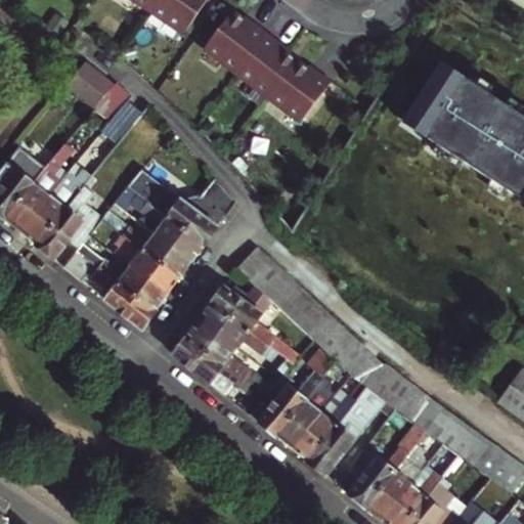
[(136,0),(148,8),(183,33),(206,0),(136,0)]
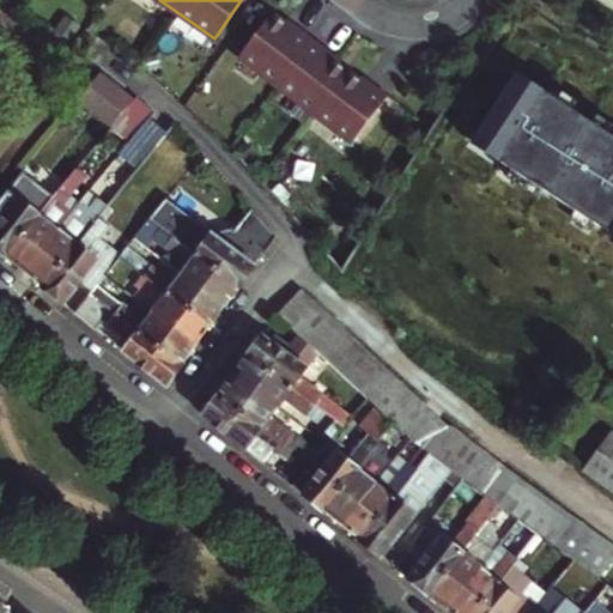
[(243,53),(351,137),(386,90),(372,79),(370,84),(329,53),(333,49),(298,22),(295,26),(274,11),(243,53)]
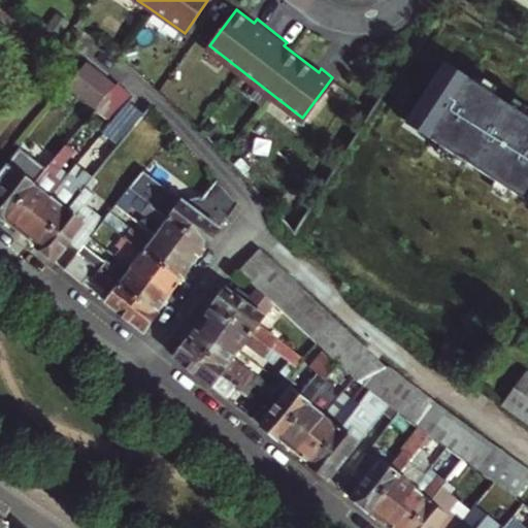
[(85,65),(68,87),(97,109),(114,89),(85,65)]
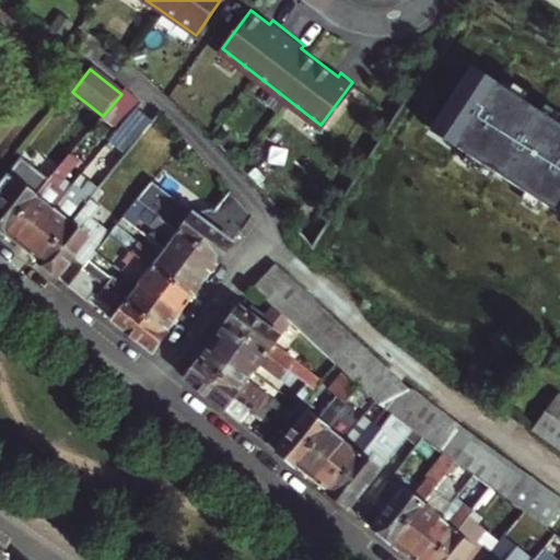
[(458,151),(559,216),(559,126),(473,70),(435,127),(463,146),(458,151)]
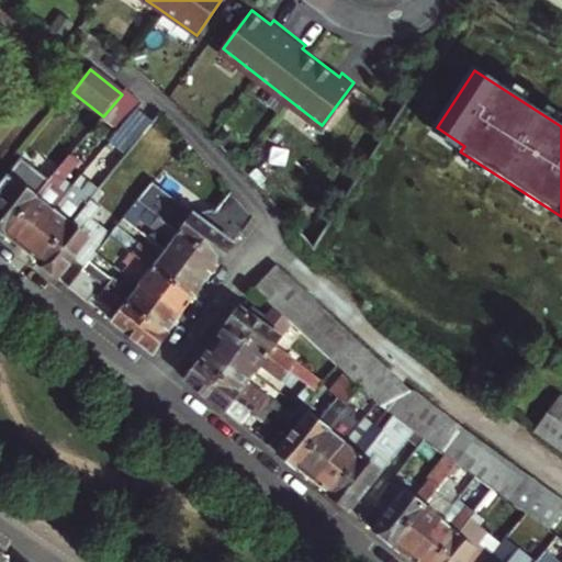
[(353,82),(322,125),(326,127),(358,86),(353,82)]
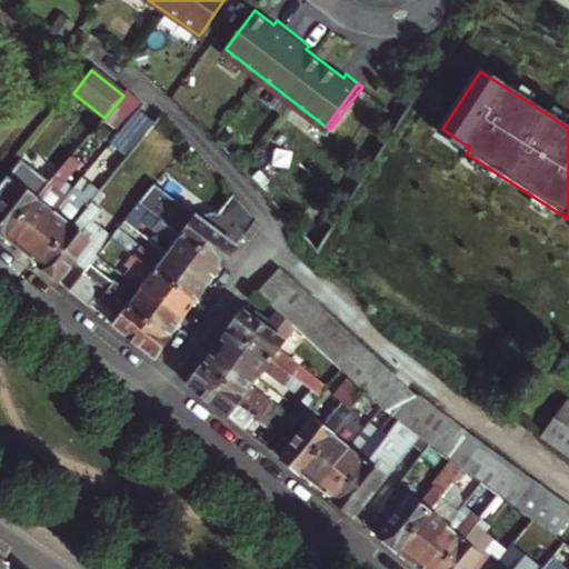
[(120,130),(128,121),(141,105),(142,103),(127,91),(123,96),(105,118),(120,130)]
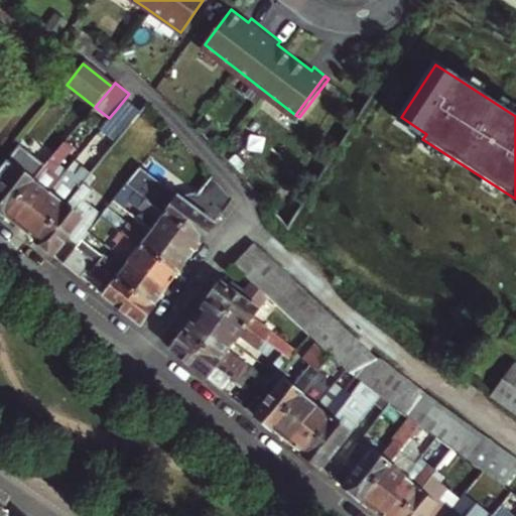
[(92,148),(103,158),(145,108),(128,95),(116,110),(121,113),(92,148)]
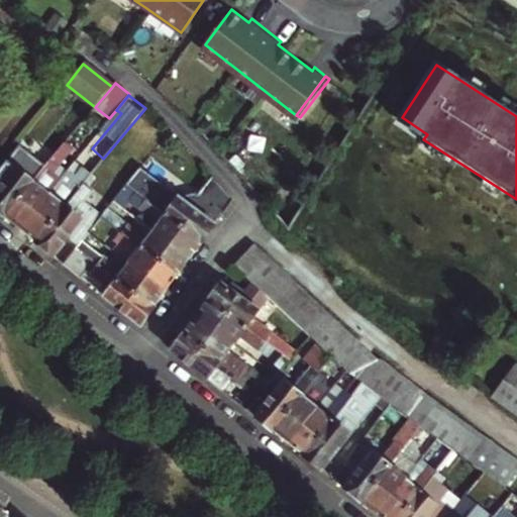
[(6,218),(21,229),(62,180),(54,174),(74,149),(66,143),(45,168),(6,218)]
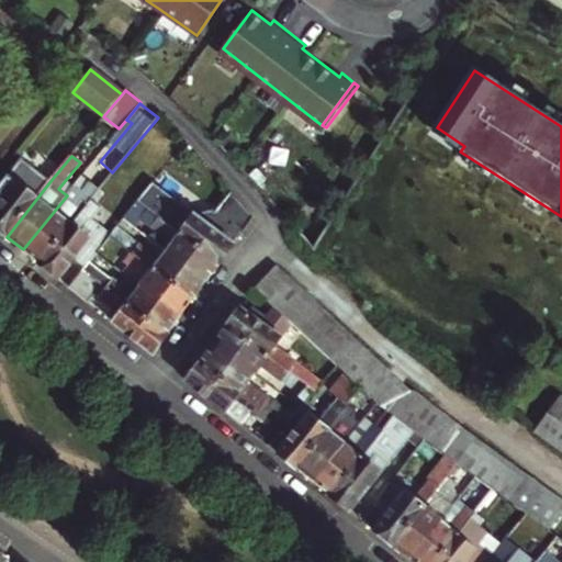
[(20,158),(0,183),(0,232),(7,237),(49,182),(20,158)]
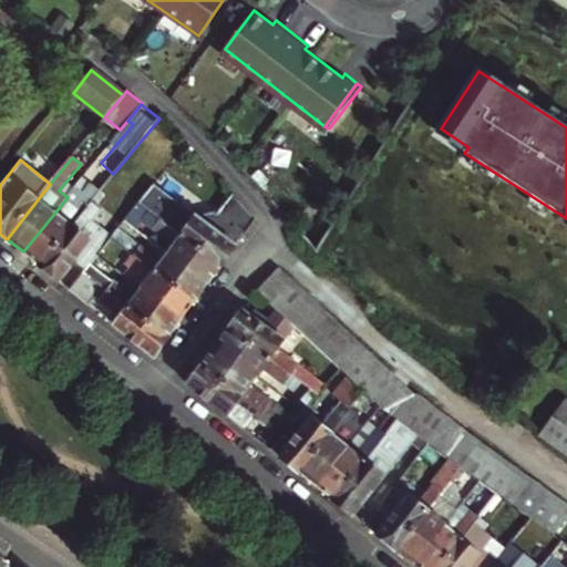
[(86,268),(95,256),(101,250),(110,238),(117,229),(117,228),(98,213),(109,200),(103,196),(112,186),(106,183),(100,189),(86,206),(39,265),(59,280),(75,259),(86,268)]
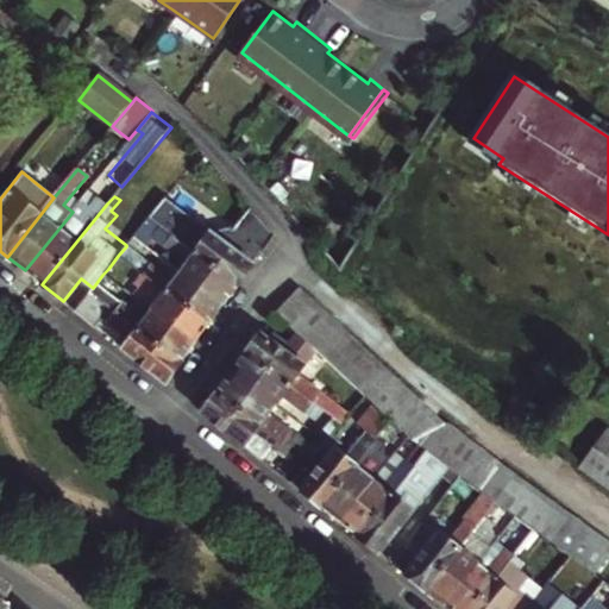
[(73,212),(25,270),(42,284),(93,221),(107,203),(99,198),(88,211),(79,203),(73,212)]
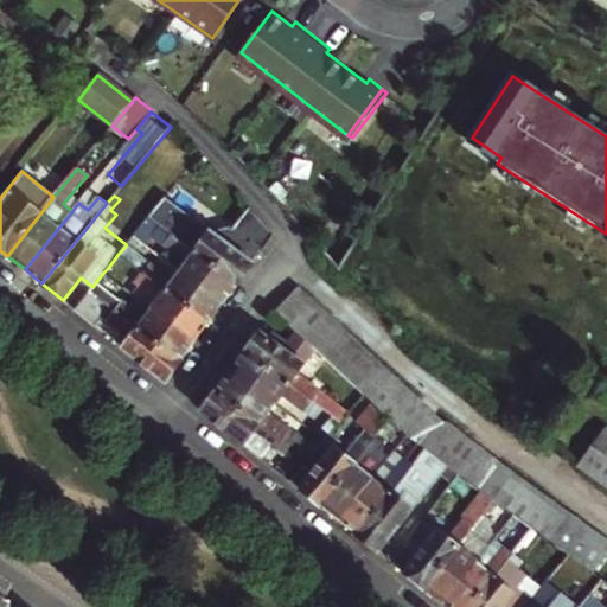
[(147,219),(236,285),(237,286),(253,263),(250,262),(260,249),(230,228),(228,225),(210,232),(164,198),(147,219)]
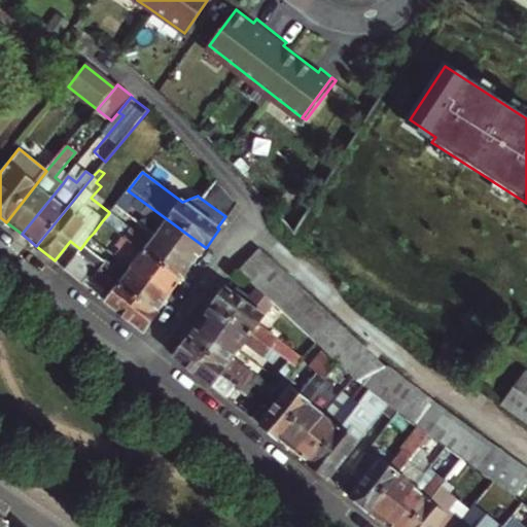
[(226,216),(238,202),(211,182),(200,198),(225,216),(226,216)]
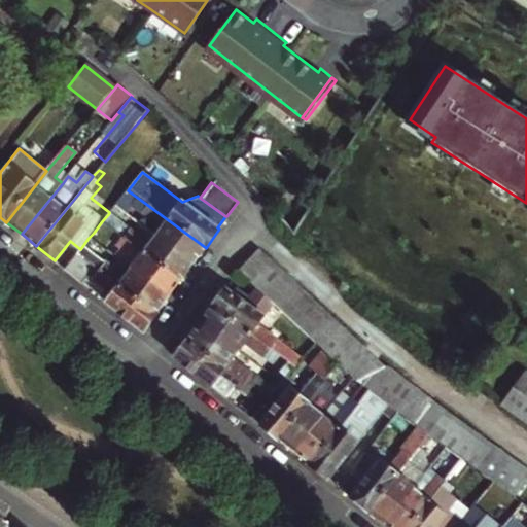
[(156,236),(192,262),(205,247),(128,190),(120,198),(162,229),(156,236)]
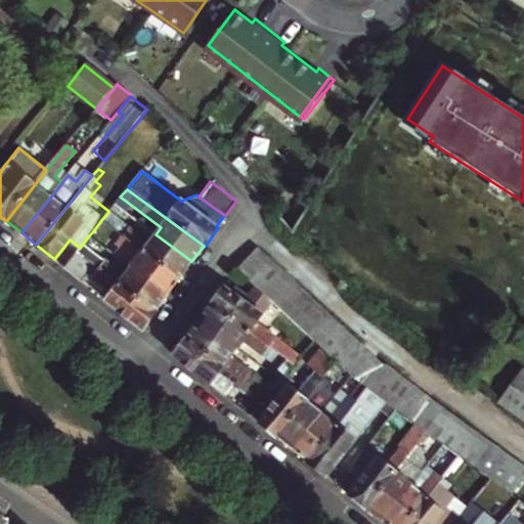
[(119,232),(180,277),(191,261),(156,234),(149,243),(108,212),(101,220),(119,232)]
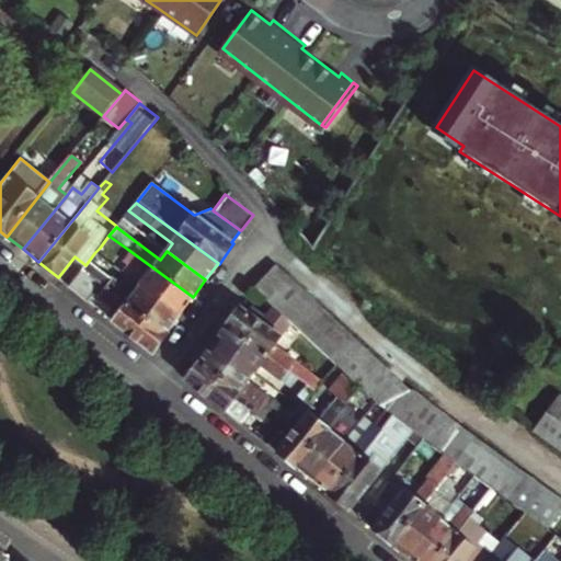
[(140,286),(180,315),(193,297),(127,249),(114,267),(140,286)]
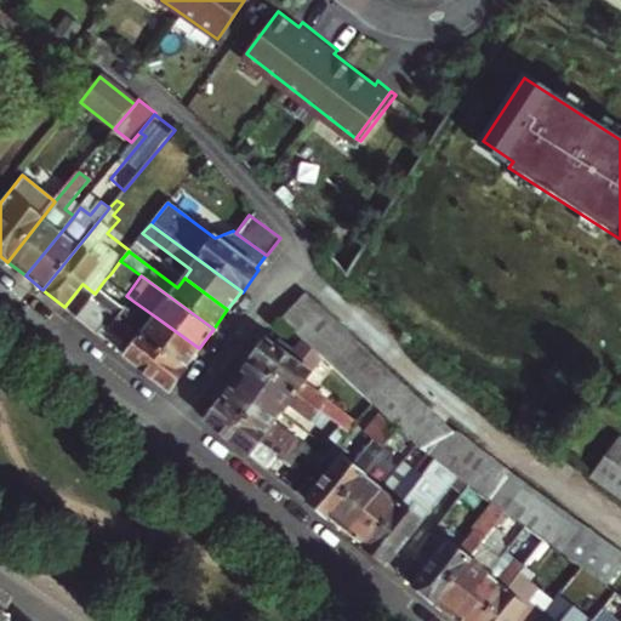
[(104,280),(95,294),(91,297),(104,307),(118,290),(104,280)]
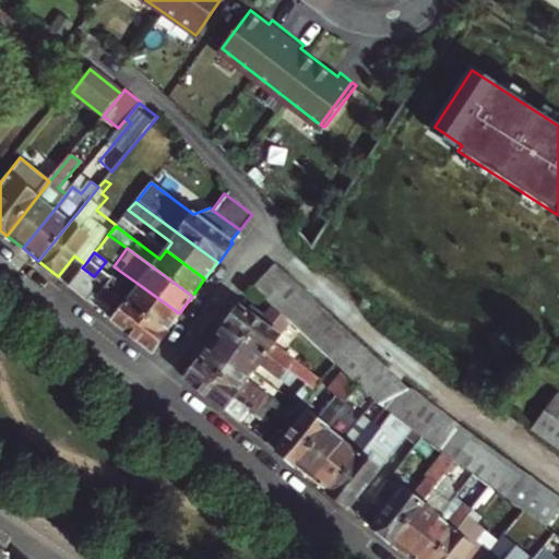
[(293,280),(275,264),(253,286),(263,295),(293,280)]
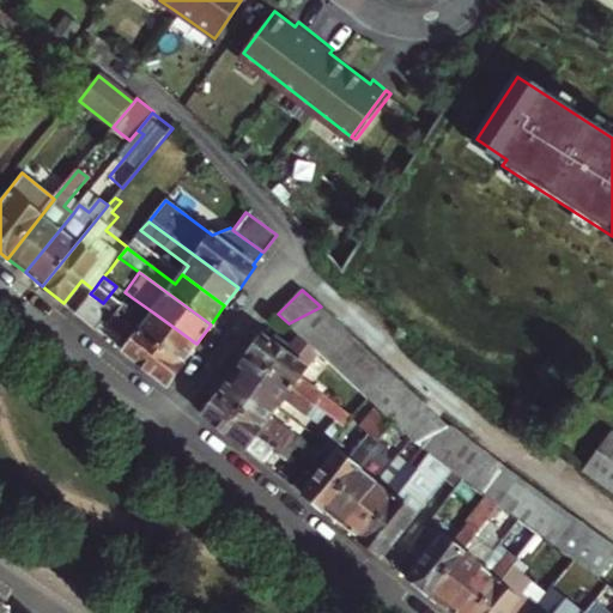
[(111,310),(103,303),(90,293),(76,313),(97,329),(103,321),(132,341),(125,352),(168,386),(183,363),(182,363),(111,310)]
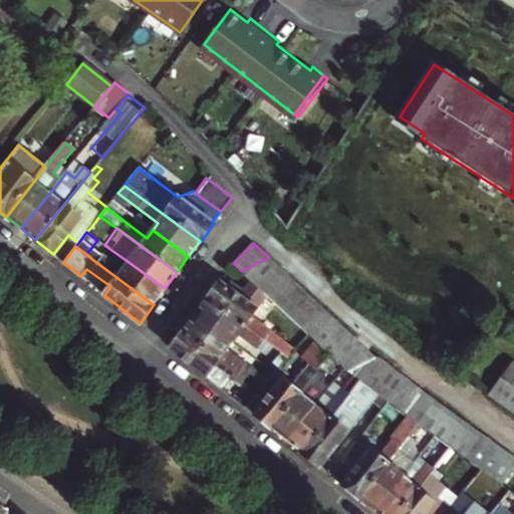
[(153,304),(165,288),(129,262),(125,266),(101,249),(93,260),(153,304)]
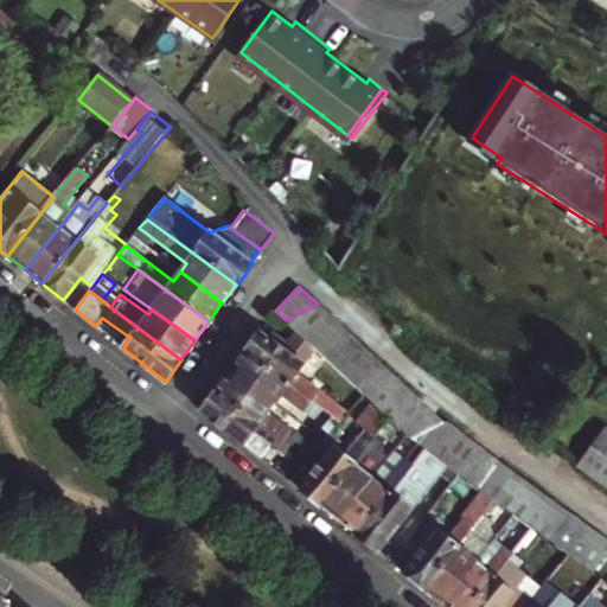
[(318,304),(286,320),(296,331),(328,314),(318,304)]
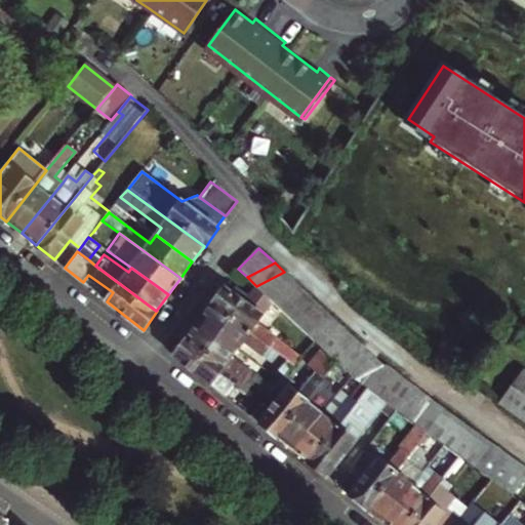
[(284,272),(256,286),(267,296),(294,282),(284,272)]
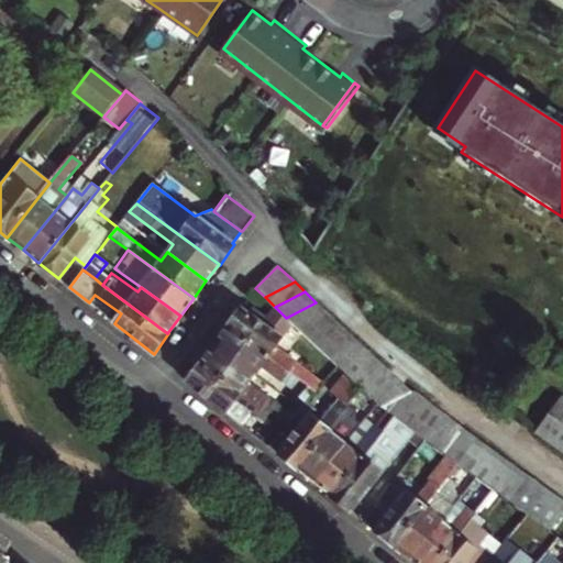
[(95,295),(89,302),(114,323),(121,313),(95,295)]
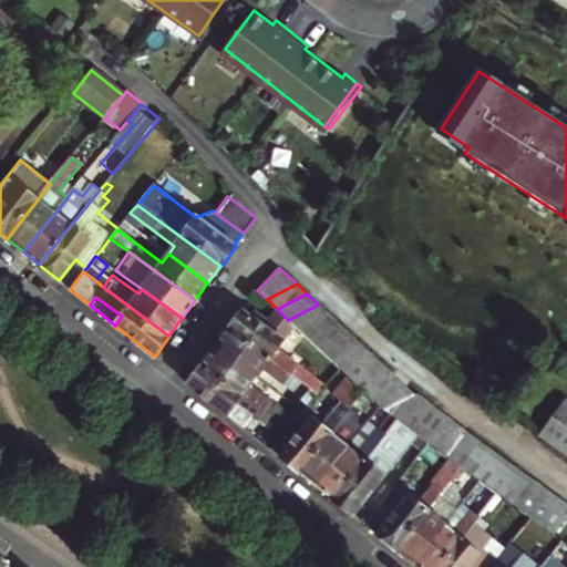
[(318,305),(288,320),(299,330),(328,315),(318,305)]
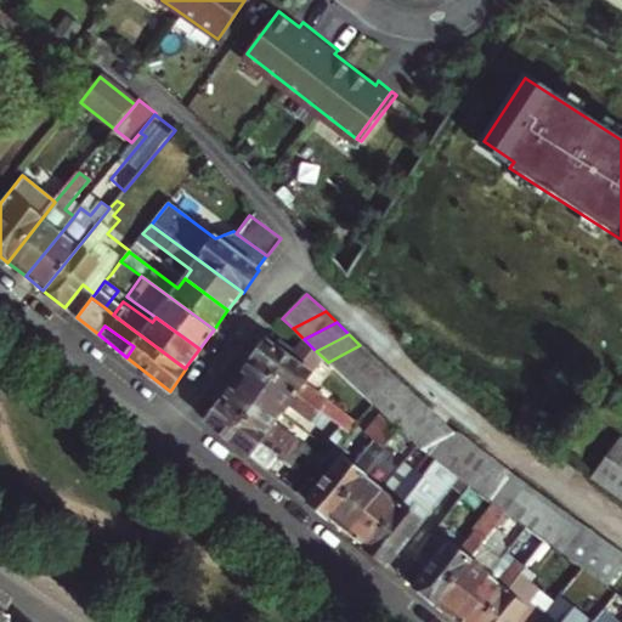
[(273,345),(266,341),(250,362),(324,416),(332,405),(301,384),(321,357),(304,340),(297,351),(278,339),(273,345)]
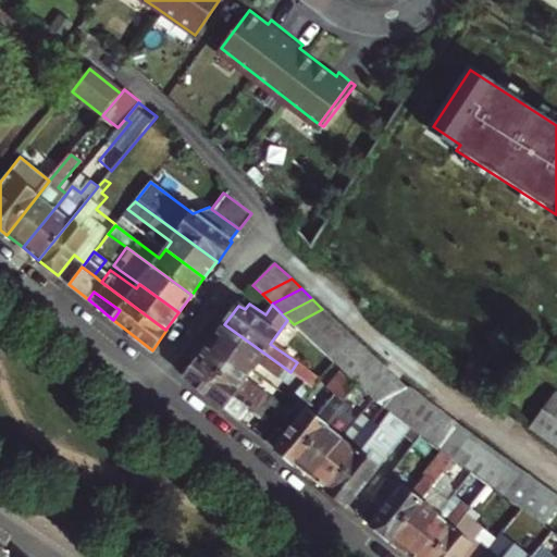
[(322,309),(294,324),(304,334),(333,319),(322,309)]
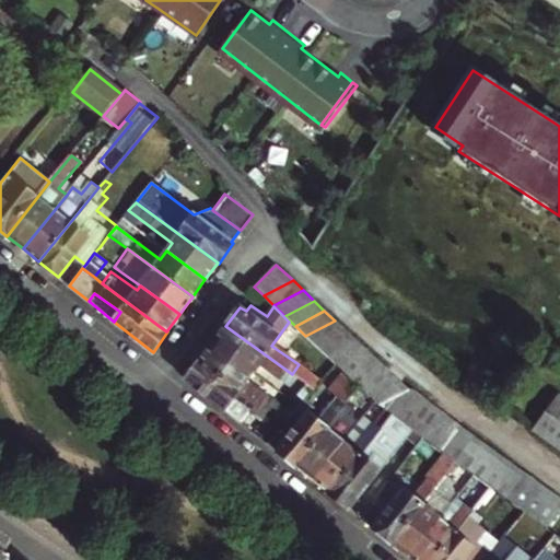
[(305,336),(315,346),(346,330),(335,321),(305,336)]
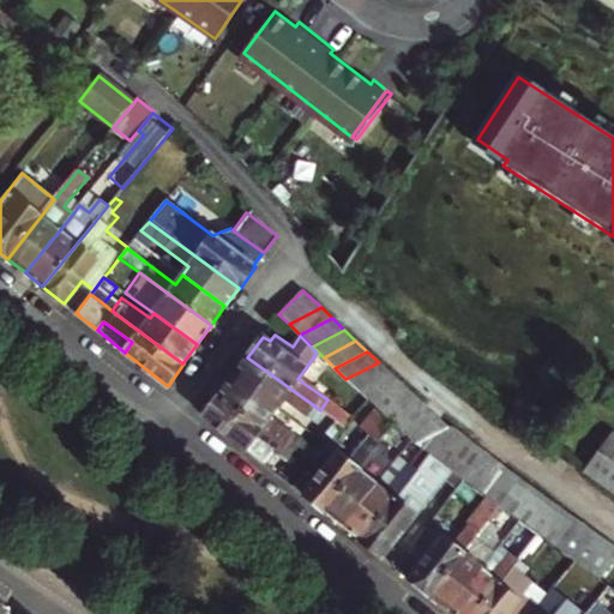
[(314,419),(320,410),(247,357),(233,377),(277,408),(284,398),(314,419)]
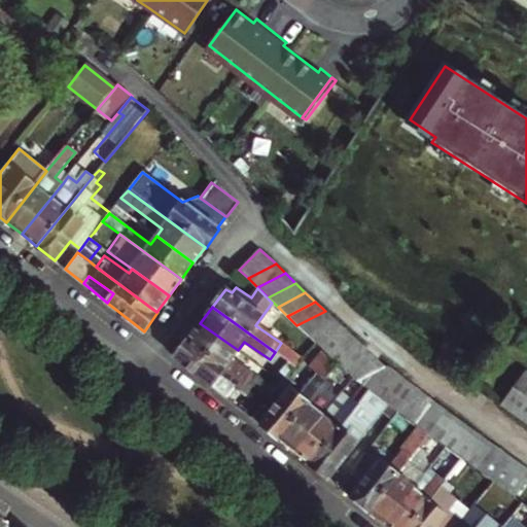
[(325,311),(296,325),(307,335),(335,320),(325,311)]
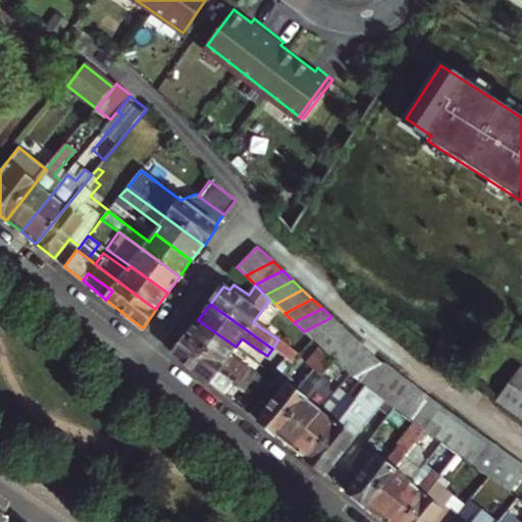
[(331,317),(304,331),(314,341),(342,327),(331,317)]
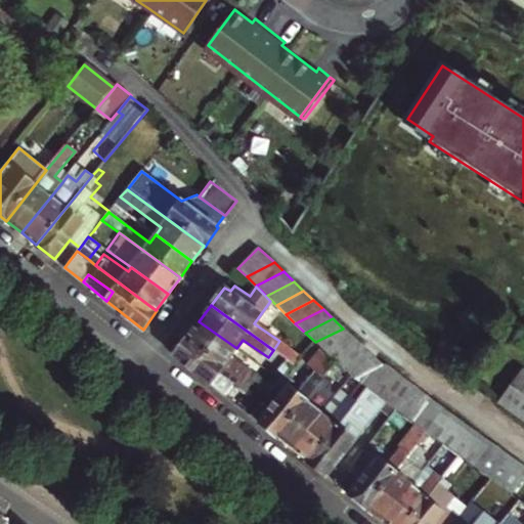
[(236,348),(199,321),(187,337),(250,382),(256,374),(231,356),(236,348)]
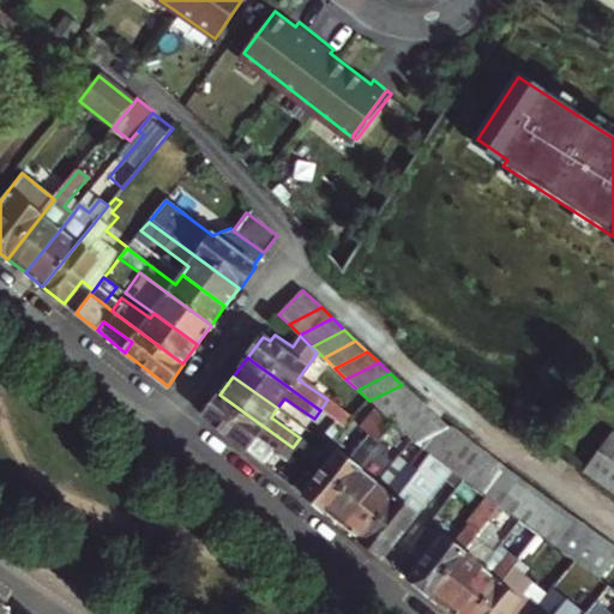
[(402,385),(369,401),(380,411),(414,396),(402,385)]
